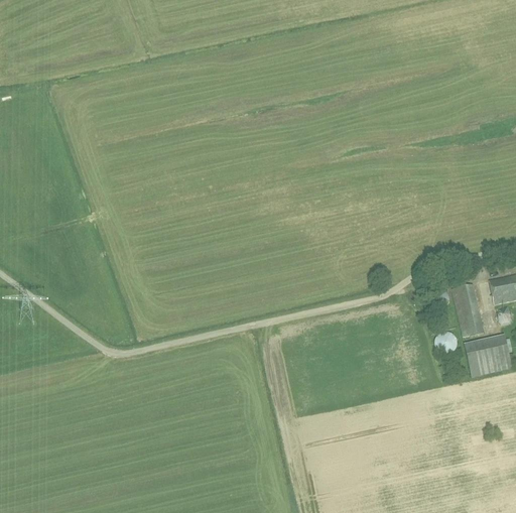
[(515,273),(489,279),(494,303),(515,298),(515,273)]
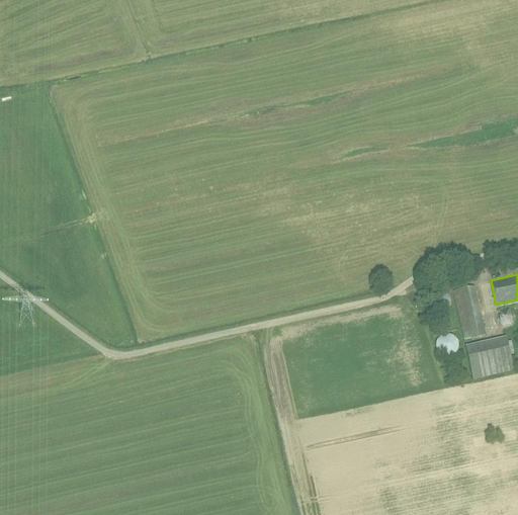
[(485,332),(473,284),(452,288),(464,337),(485,332)]
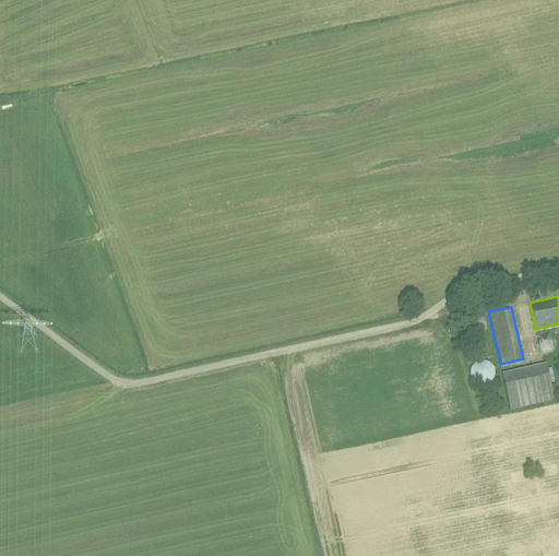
[(487,326),(484,314),(474,311),(464,318),(467,330),(478,333),(487,326)]
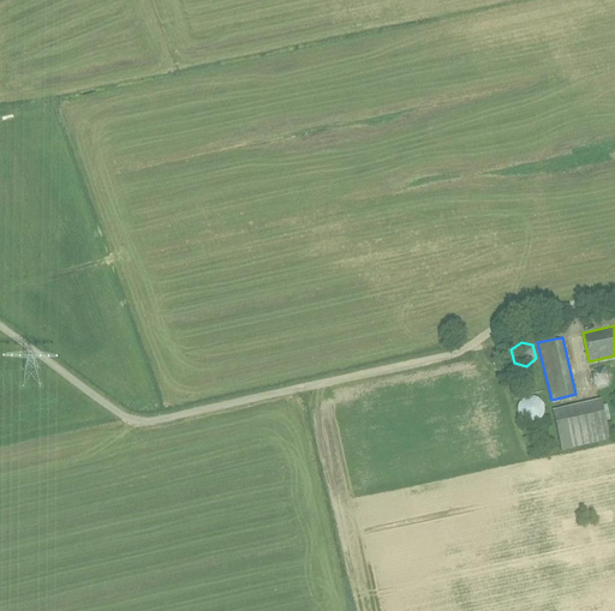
[(602,370),(603,381),(614,378),(614,370),(614,367),(602,370)]
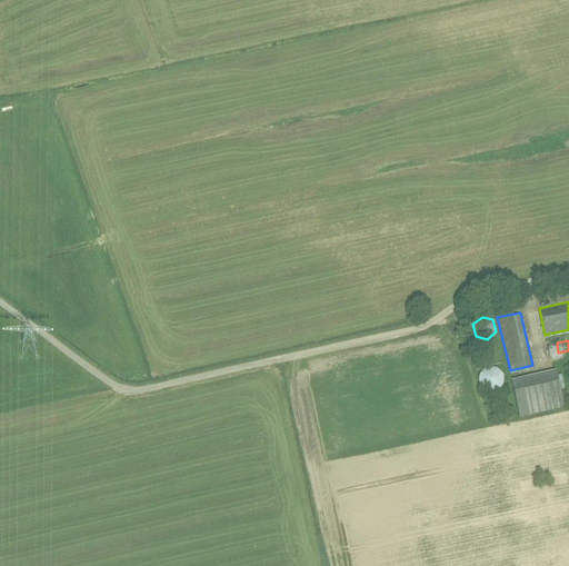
[(502,383),(503,379),(503,375),(501,370),(498,367),(495,366),(490,365),(486,366),(482,368),(480,373),(479,376),(479,380),(480,384),(482,387),(486,389),(490,390),(493,390),(498,388),(501,386),(502,383)]
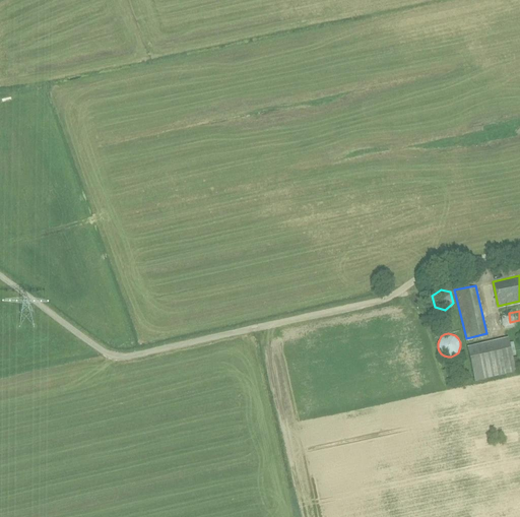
[(513,356),(512,353),(516,351),(513,339),(509,341),(508,337),(468,346),(475,379),(516,369),(514,364),(519,363),(517,354),(513,356)]
